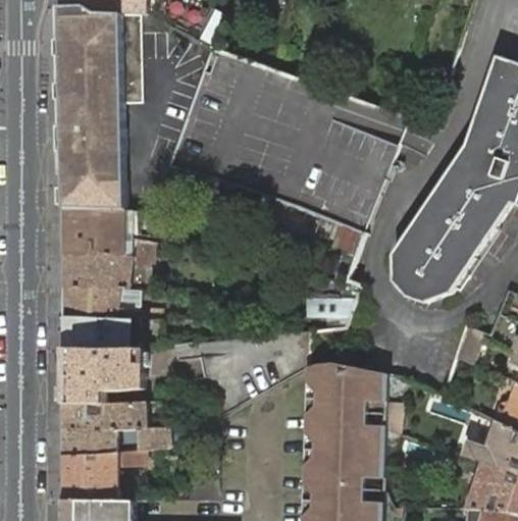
[(147,15),(147,0),(59,0),(59,5),(76,6),(76,0),(87,0),(87,7),(96,12),(138,14),(147,15)]
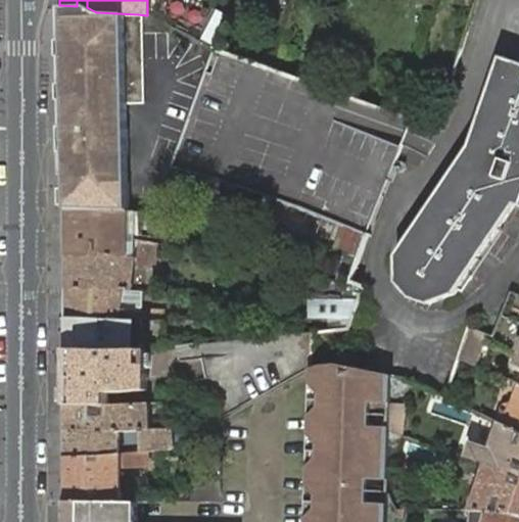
[(59,5),(63,207),(125,209),(123,103),(140,102),(138,14),(96,12),(87,7),(85,5),(77,6),(59,5)]
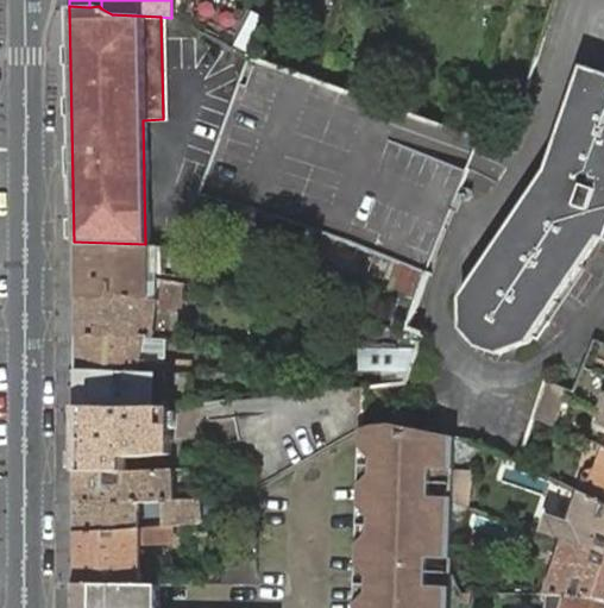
[(421,273),(473,137),(464,133),(416,117),(360,95),(314,79),(263,61),(246,55),(197,194),(234,202),(304,227),(345,242),(421,273)]
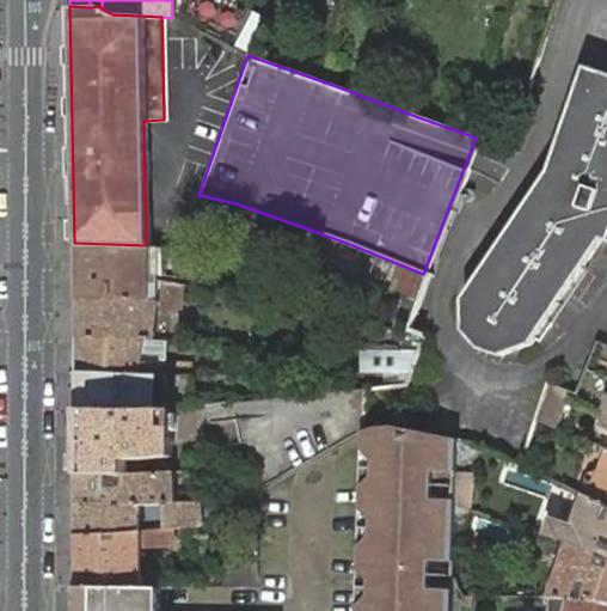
[(568,104),(606,117),(606,73),(582,65),(568,104)]
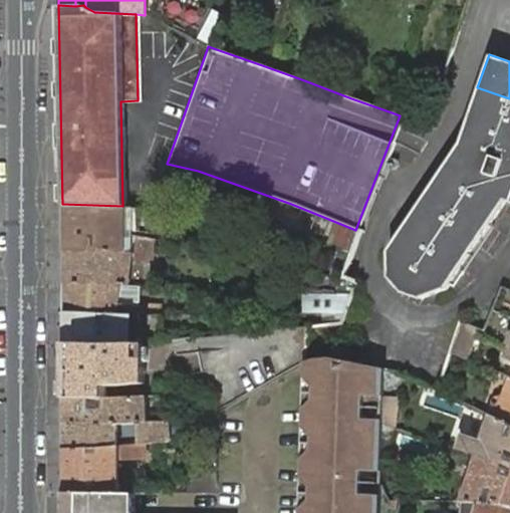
[(509,98),(477,87),(458,143),(429,186),(443,196),(401,259),(444,290),(504,201),(509,203),(509,98)]
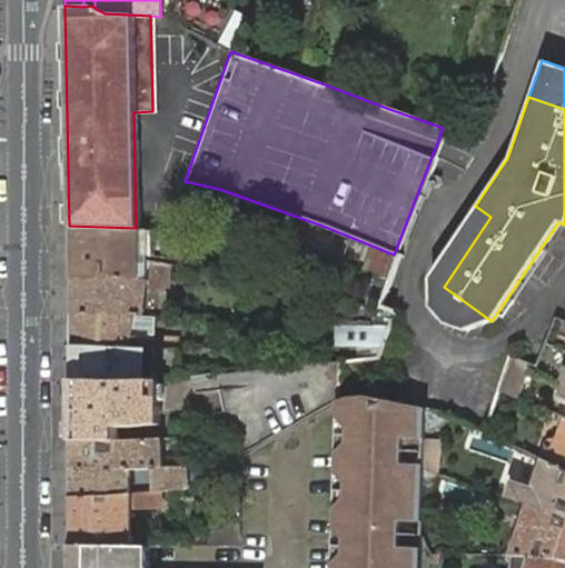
[(464,331),(492,321),(444,287),(491,217),(475,206),(428,277),(428,307),(444,325),(464,331)]
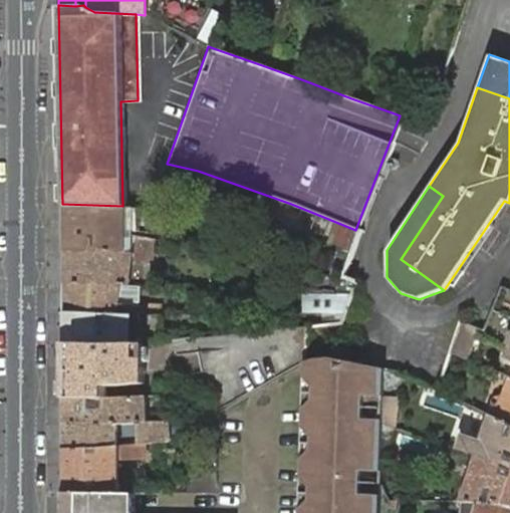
[(349,251),(355,230),(291,204),(257,192),(246,226),(349,251)]
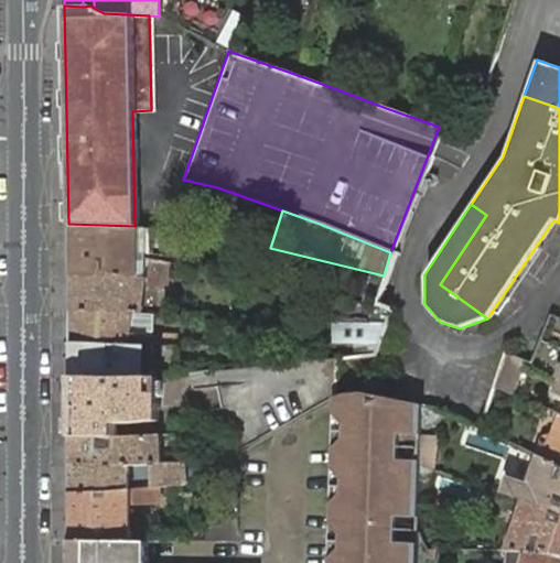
[(136,227),(68,224),(70,274),(136,275),(136,250),(136,227)]
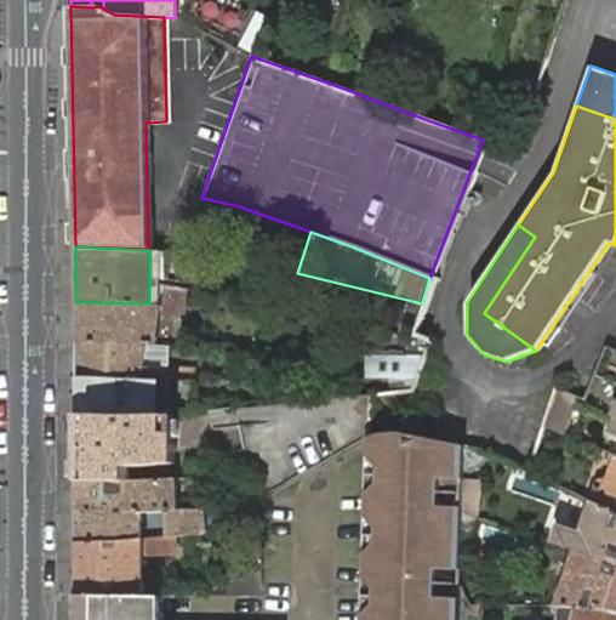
[(182,297),(183,289),(158,284),(157,294),(182,297)]
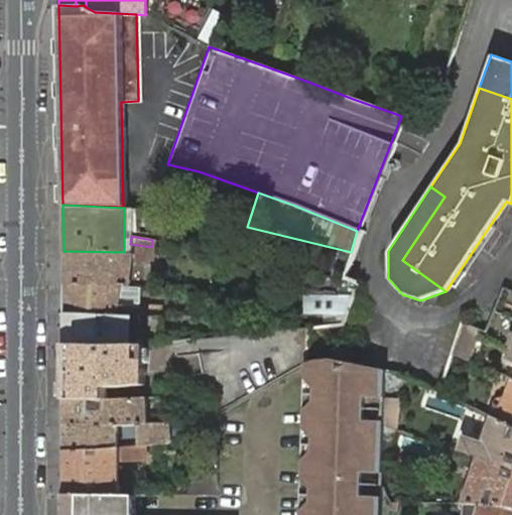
[(119,284),(125,284),(131,251),(129,251),(124,252),(64,251),(62,283),(100,283),(119,284)]
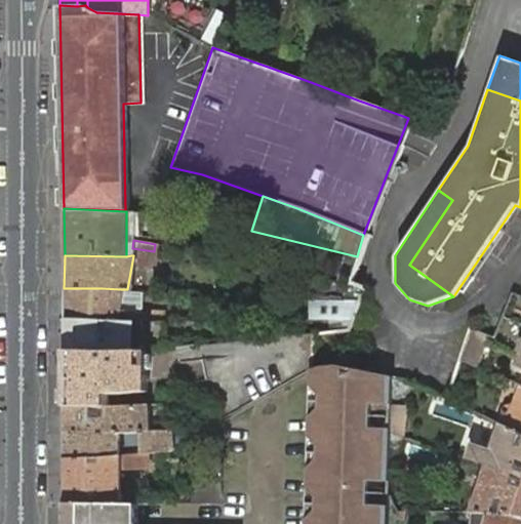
[(357,256),(343,255),(335,278),(349,281),(357,256)]
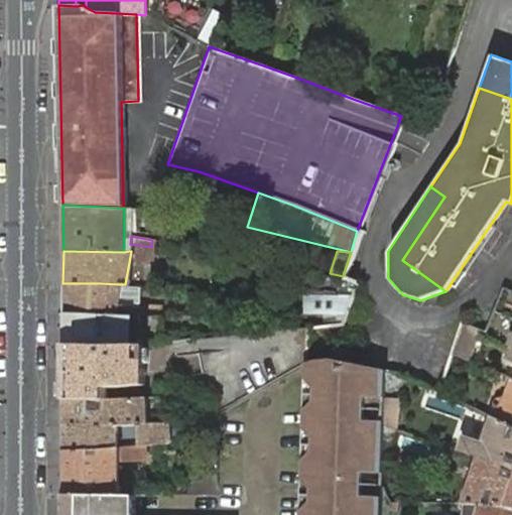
[(62,283),(62,312),(77,312),(115,314),(116,305),(119,284),(100,283),(62,283)]
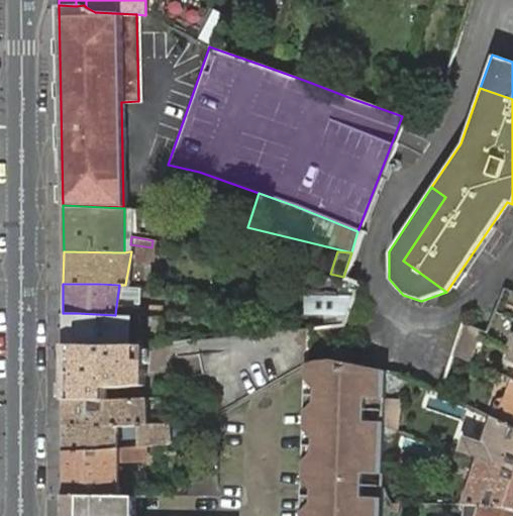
[(350,294),(302,294),(301,313),(343,312),(350,294)]
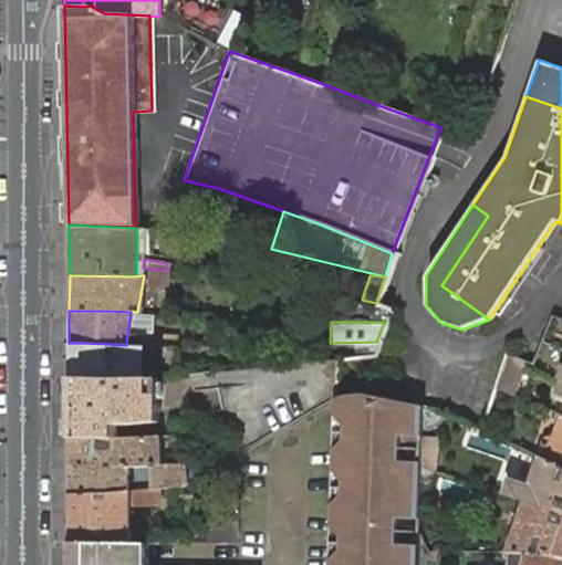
[(165,345),(169,346),(169,335),(133,335),(132,345),(143,346),(165,345)]
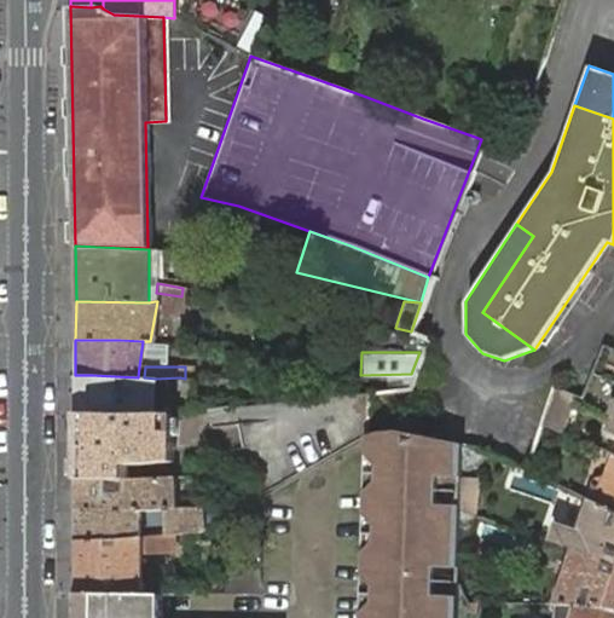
[(75,375),(75,411),(92,411),(144,410),(156,410),(173,410),(180,410),(179,404),(180,377),(156,379),(144,377),(138,377),(92,375),(75,375)]
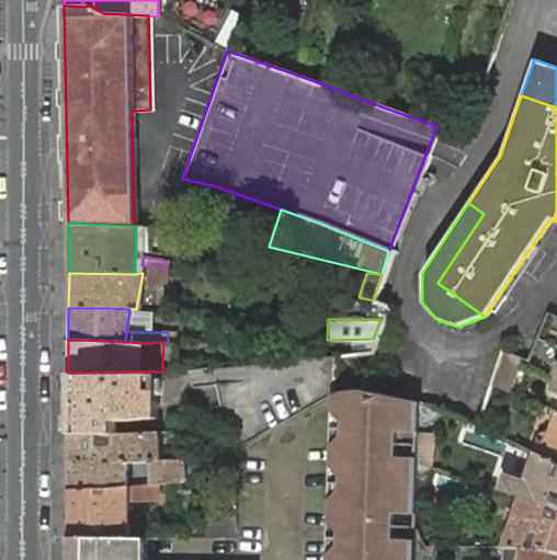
[(506,390),(516,358),(501,352),(490,384),(506,390)]
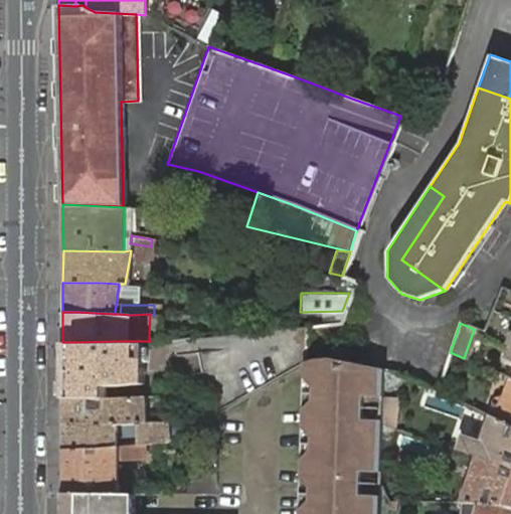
[(217,410),(301,362),(305,326),(286,327),(203,337),(195,338),(177,340),(162,341),(163,356),(197,353),(198,368),(199,372),(200,376),(213,412),(217,410)]
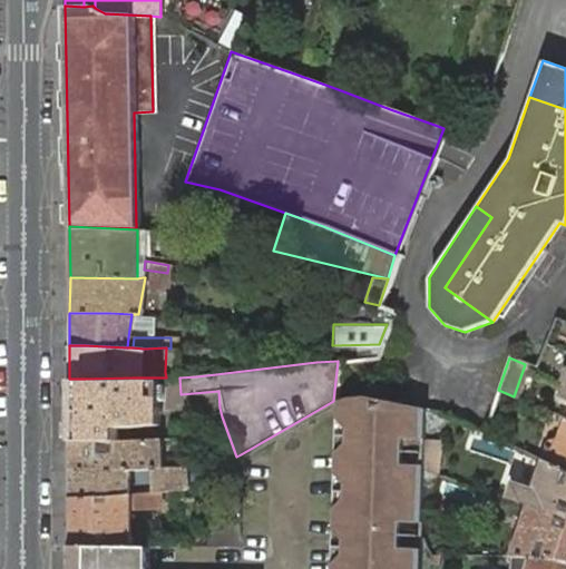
[(69,412),(69,440),(108,441),(117,441),(152,439),(158,438),(158,422),(158,409),(159,378),(144,378),(133,378),(85,379),(69,379),(69,412)]
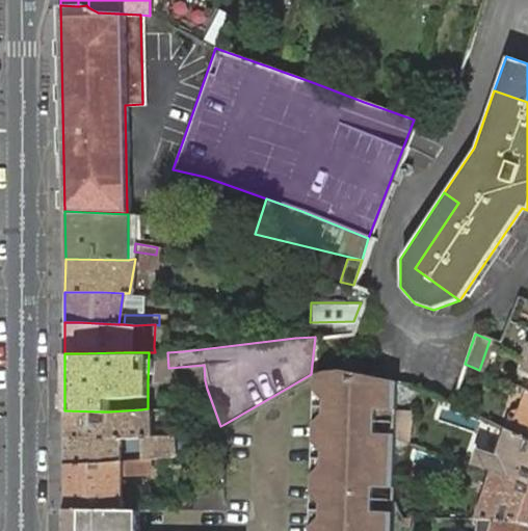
[(527,355),(525,354),(519,370),(526,373),(526,372),(527,372),(527,355)]
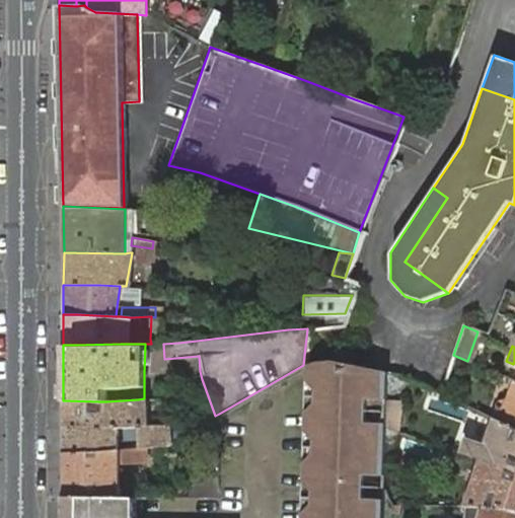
[(383,397),(384,372),(362,367),(332,361),(315,362),(305,365),(301,497),(300,517),(379,517),(380,498),(381,487),(382,426),(382,425),(383,397)]
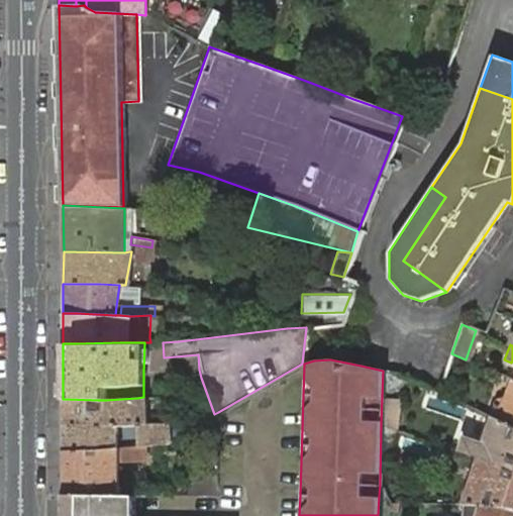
[(512,426),(512,380),(504,376),(490,416),(512,426)]
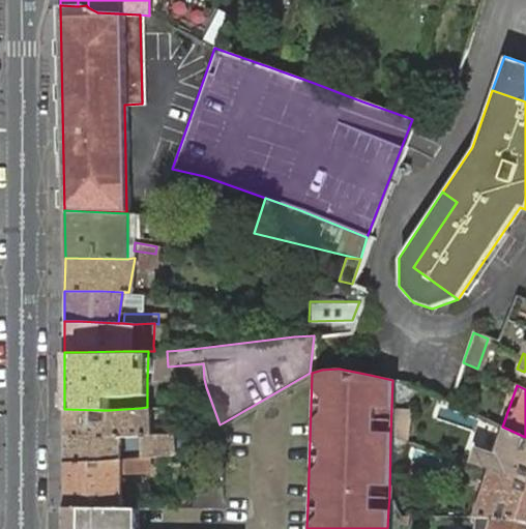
[(406,408),(391,406),(390,434),(403,438),(406,408)]
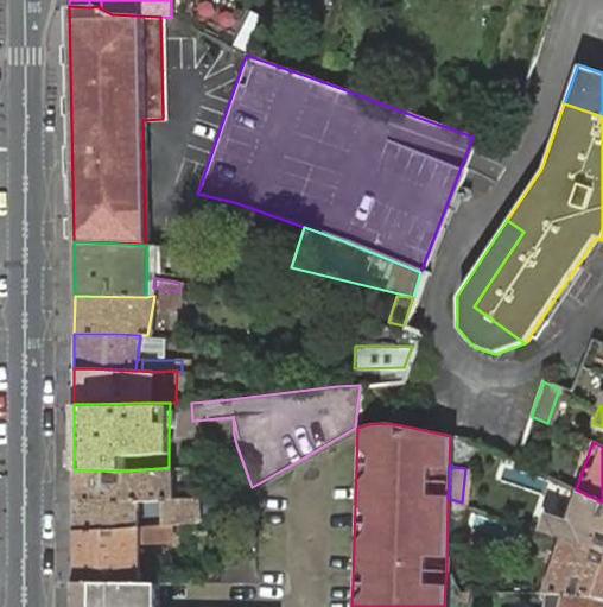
[(74,469),(74,500),(173,498),(172,467),(169,467),(162,468),(125,470),(115,470),(74,469)]
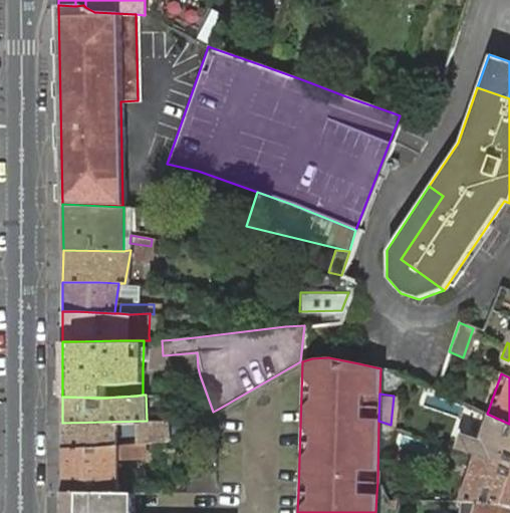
[(509,424),(487,414),(485,413),(476,439),(466,435),(460,434),(455,447),(462,449),(473,452),(509,464),(509,424)]
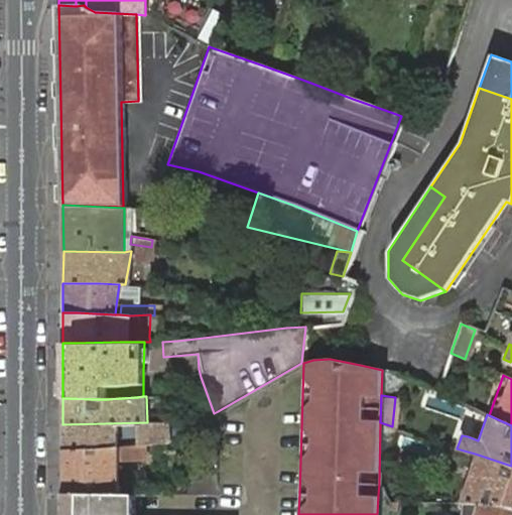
[(62,424),(62,449),(117,445),(144,443),(165,441),(170,438),(168,421),(166,421),(162,422),(156,422),(147,422),(62,424)]
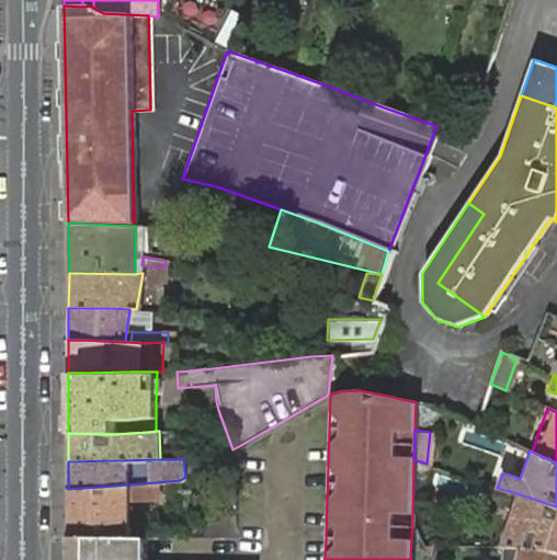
[(68,489),(67,536),(127,536),(144,536),(156,537),(157,525),(127,525),(127,498),(139,496),(157,496),(157,482),(127,484),(68,489)]
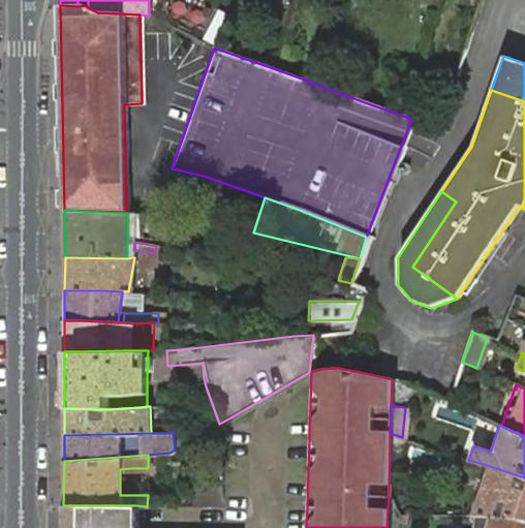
[(524,519),(524,477),(487,465),(484,472),(475,498),(473,504),(471,509),(466,507),(463,515),(470,515),(476,515),(480,516),(491,516),(524,519)]
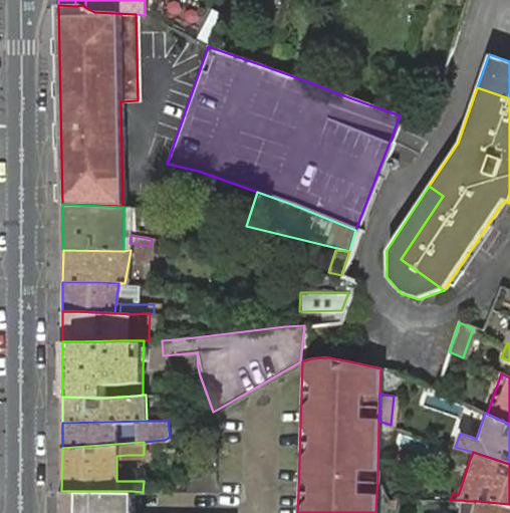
[(131,512),(132,508),(132,491),(116,491),(61,491),(61,504),(61,512),(131,512)]
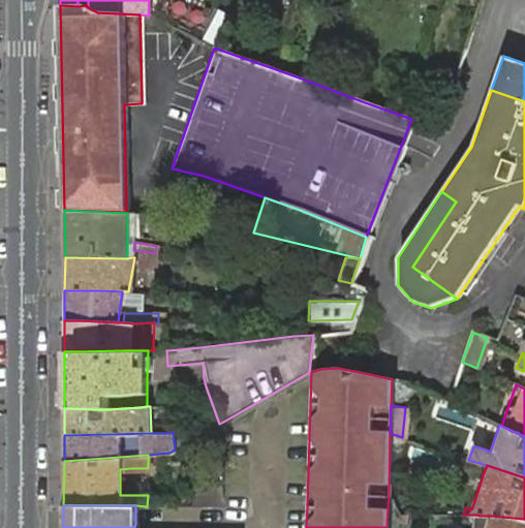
[(524,527),(524,519),(491,516),(480,516),(475,527),(524,527)]
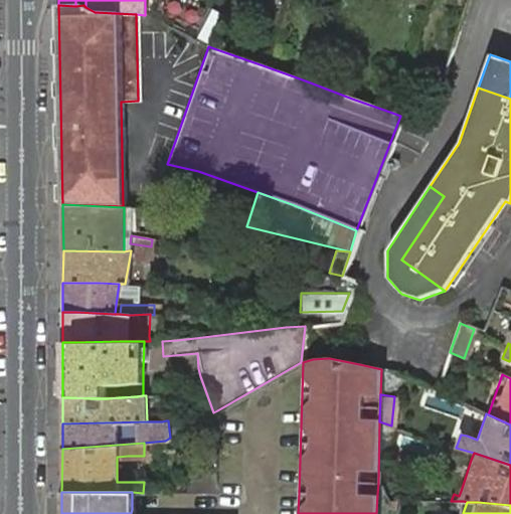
All buildings are outlined.
